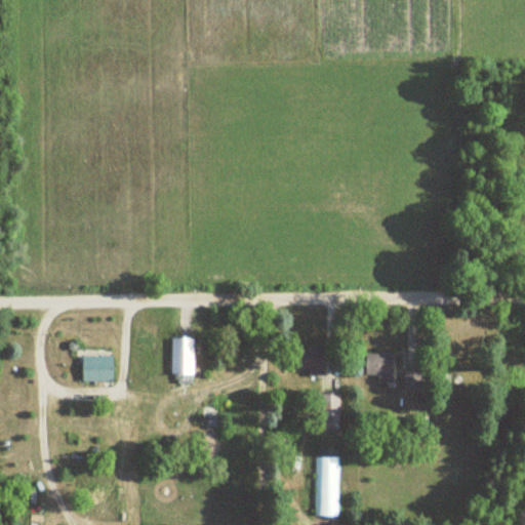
[(194,337),(172,337),(172,375),(194,375),(194,337)]
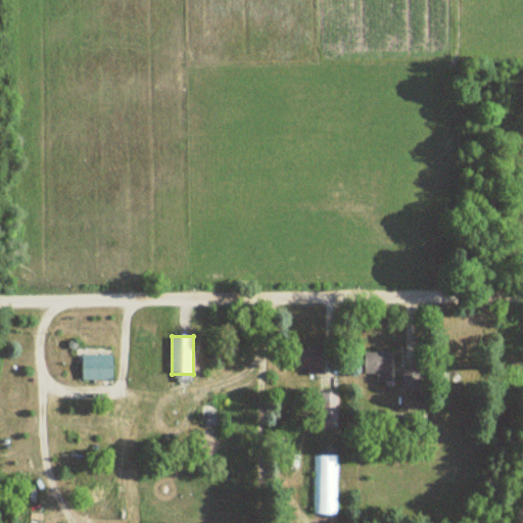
[(298,373),(324,373),(324,345),(298,345),(298,373)]
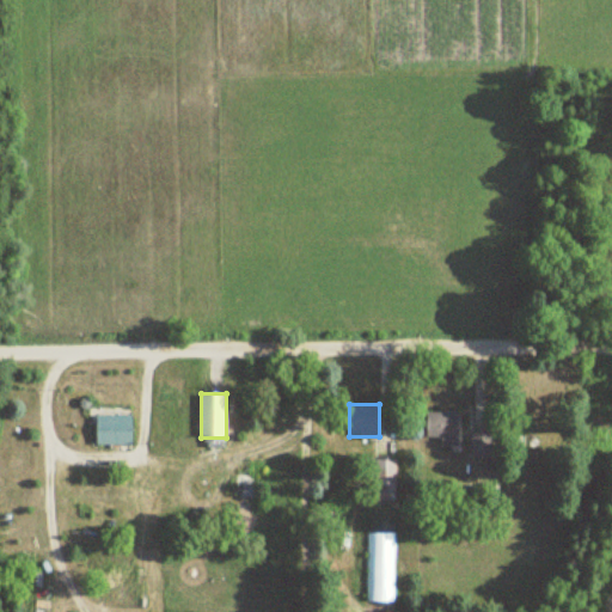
[(460,411),(428,411),(428,436),(441,436),(441,445),(460,445),(460,411)]
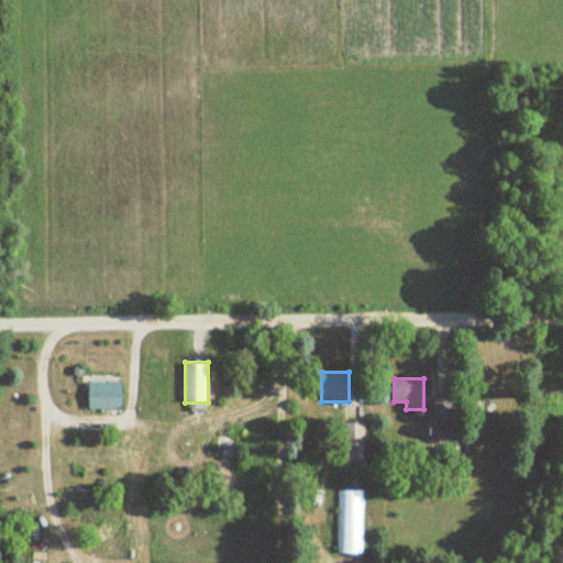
[(122,382),(89,382),(89,409),(122,409),(122,382)]
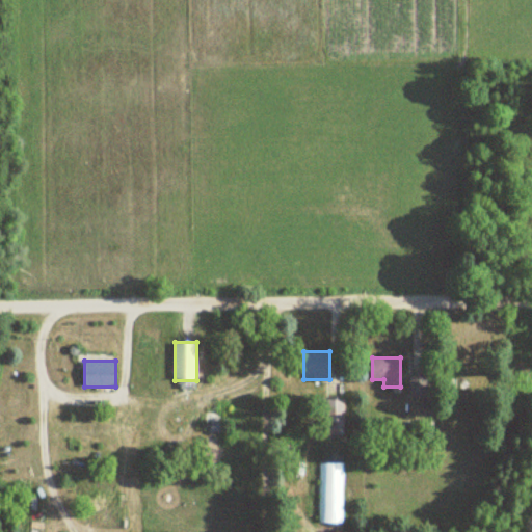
[(329,433),(345,433),(345,399),(329,399),(329,433)]
